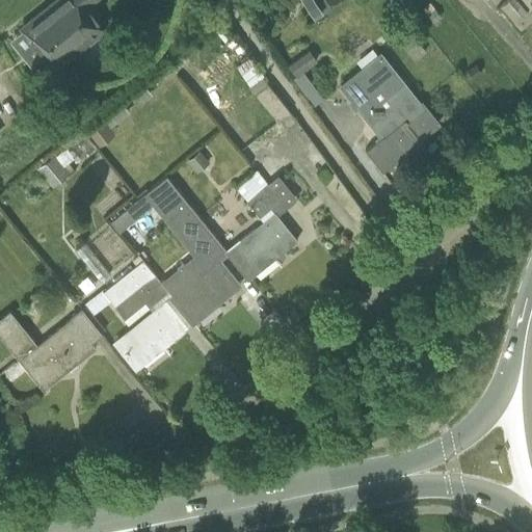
[(98,0),(52,0),(19,28),(54,72),(106,30),(88,7),(98,0)]
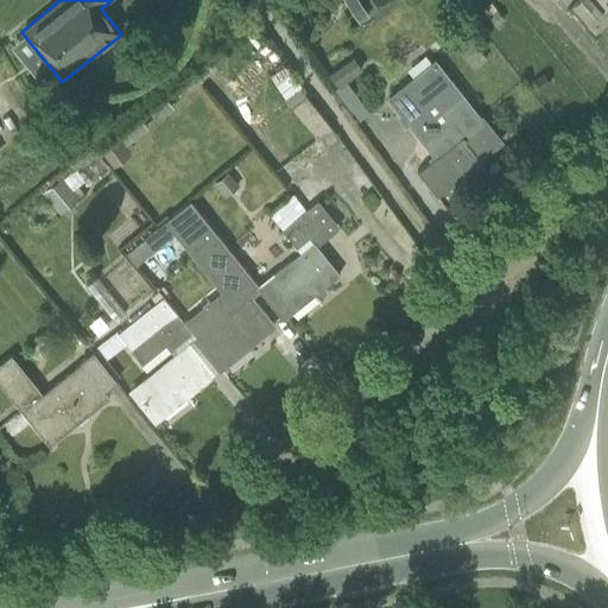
[(607,0),(582,0),(597,18),(607,10),(607,0)]
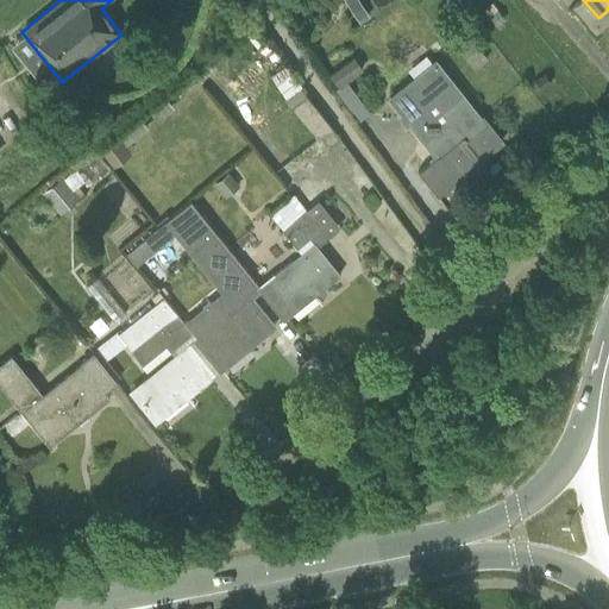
[(353,58),(331,75),(341,89),(364,73),(353,58)]
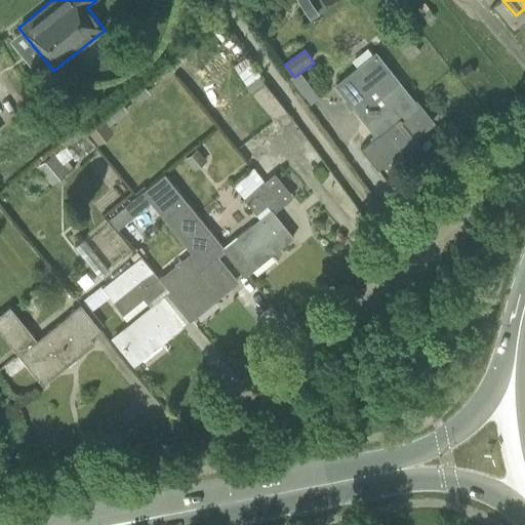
[(415,136),(433,122),(415,101),(414,102),(376,51),(337,82),(376,135),(361,148),(377,169),(416,138),(415,136)]
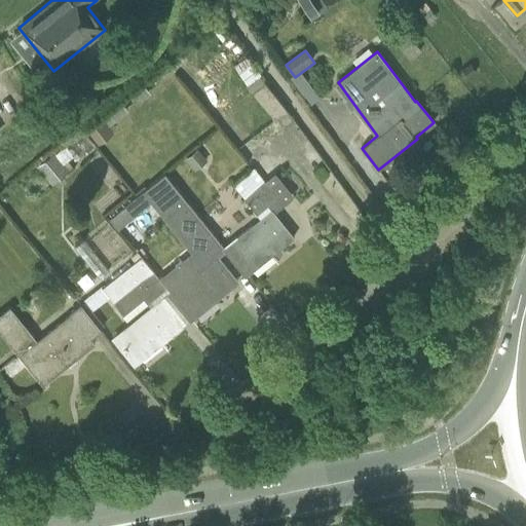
[(275,121),(276,120),(288,111),(265,83),(252,92),(275,121)]
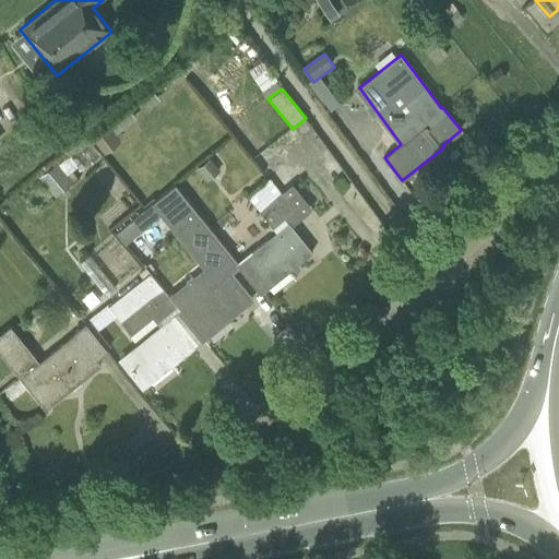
[(92,135),(105,153),(122,140),(117,131),(150,107),(143,98),(92,135)]
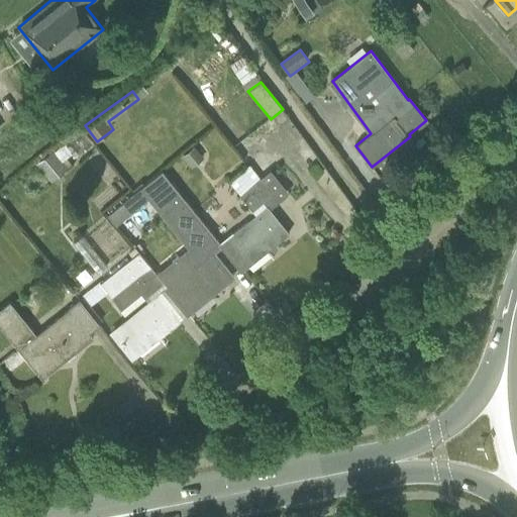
[(194,147),(182,158),(191,169),(203,159),(194,147)]
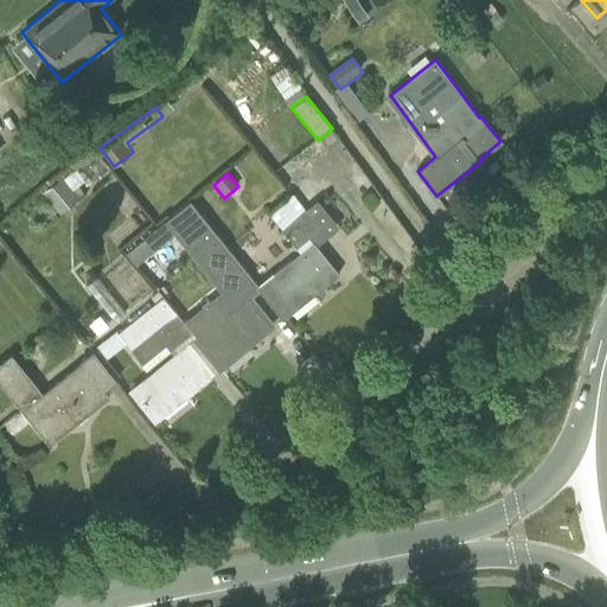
[(61,178),(43,192),(59,215),(77,200),(61,178)]
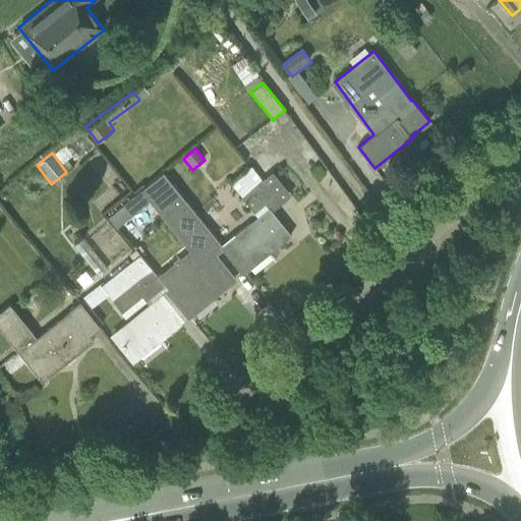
[(242,196),(254,213),(265,205),(275,196),(262,180),(263,179),(251,166),(235,179),(246,193),(242,196)]
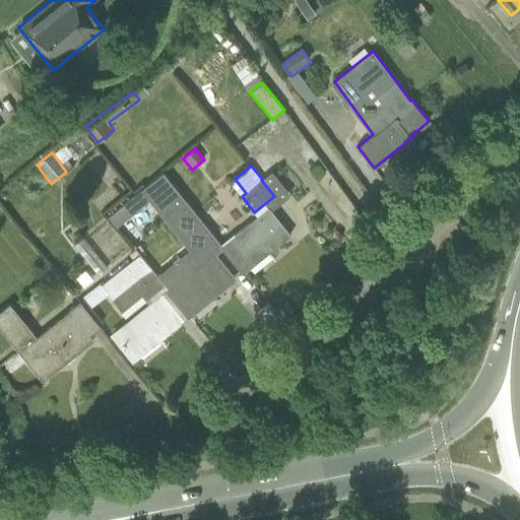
[(163,172),(140,189),(188,250),(155,275),(166,287),(164,288),(186,316),(233,278),(214,255),(221,249),(219,246),(221,245),(163,172)]
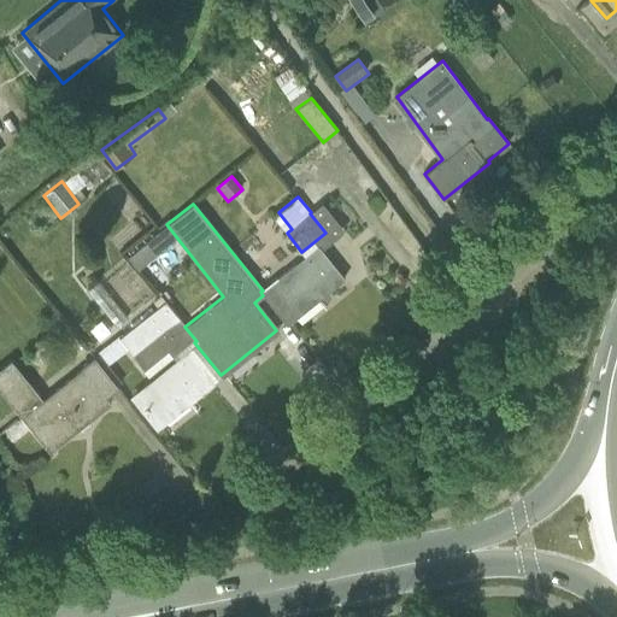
[(166,246),(156,233),(128,256),(139,269),(166,246)]
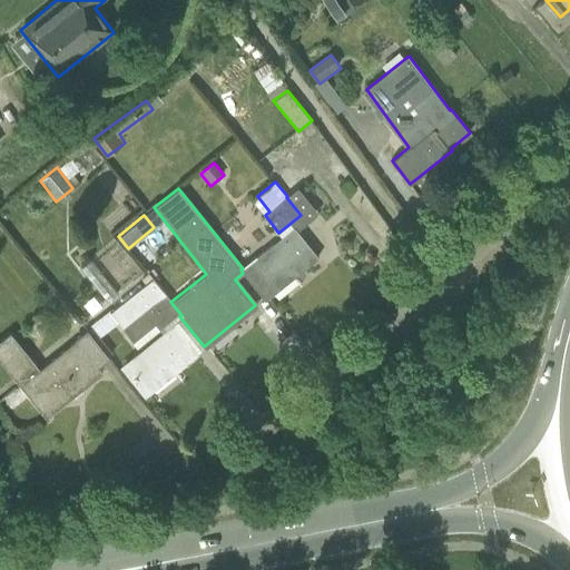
[(243,268),(241,269),(243,273),(262,295),(291,272),(294,277),(318,257),(304,239),(302,241),(296,233),(294,231),(283,238),(243,268)]
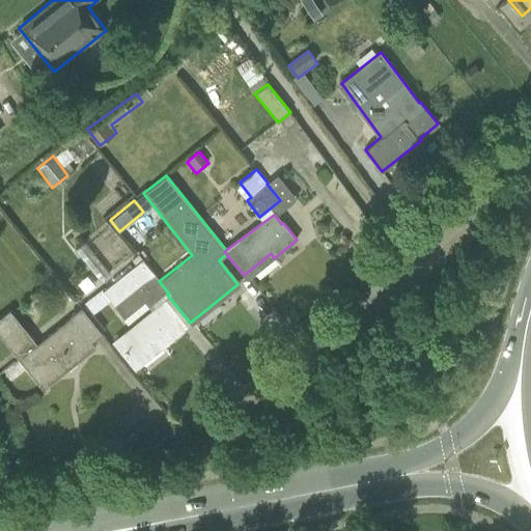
[(142,261),(103,291),(110,302),(123,319),(145,302),(149,307),(148,307),(150,310),(111,341),(133,368),(182,330),(183,329),(160,301),(167,295),(169,294),(159,281),(144,262),(142,261)]
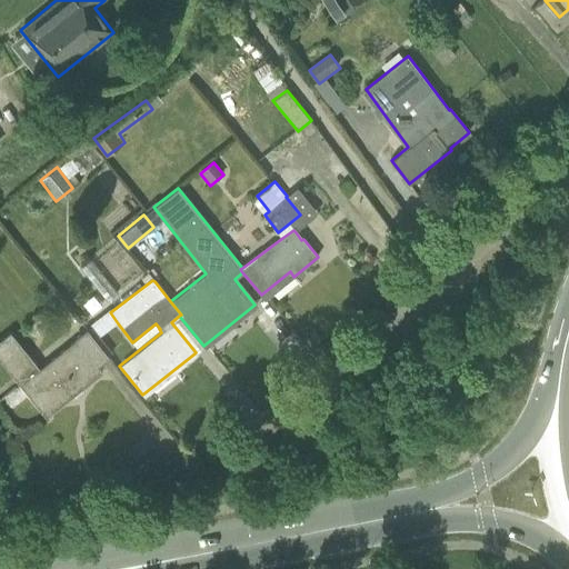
[(0,341),(0,360),(46,417),(102,371),(98,366),(109,357),(96,340),(88,330),(76,339),(78,341),(41,370),(11,333),(0,341)]
